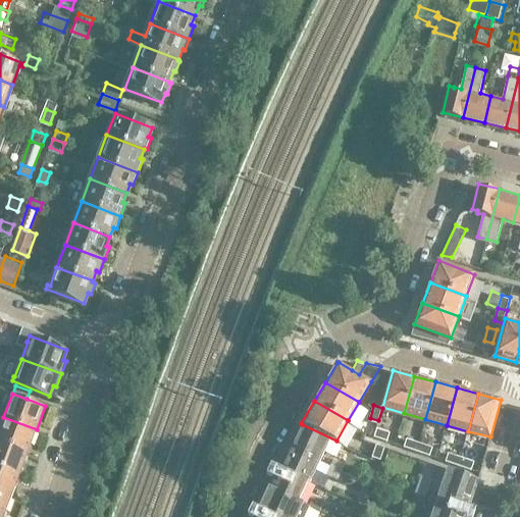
[(3,417),(0,426),(0,441),(29,451),(37,429),(3,417)]
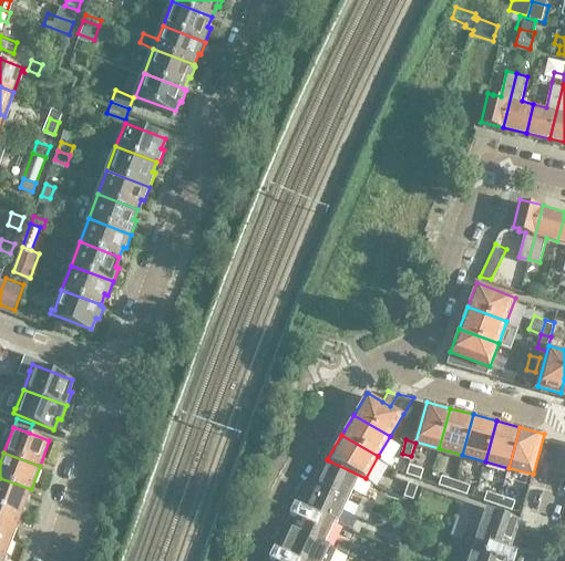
[(360,476),(328,460),(318,482),(350,497),(360,476)]
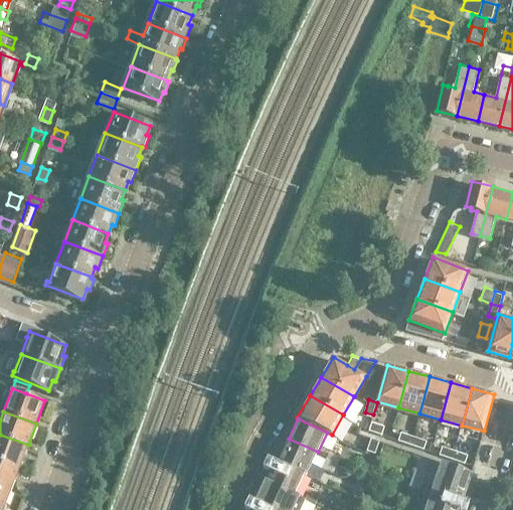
[(382,433),(385,425),(372,419),(369,429),(382,433)]
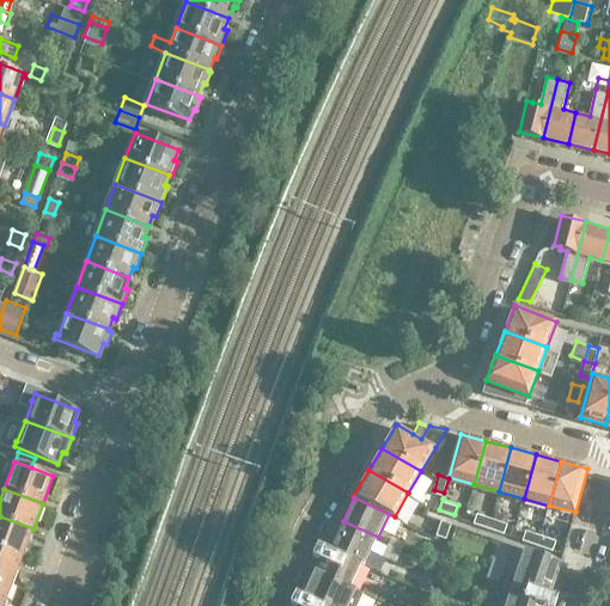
[(493,516),(477,512),(475,521),(489,526),(493,516)]
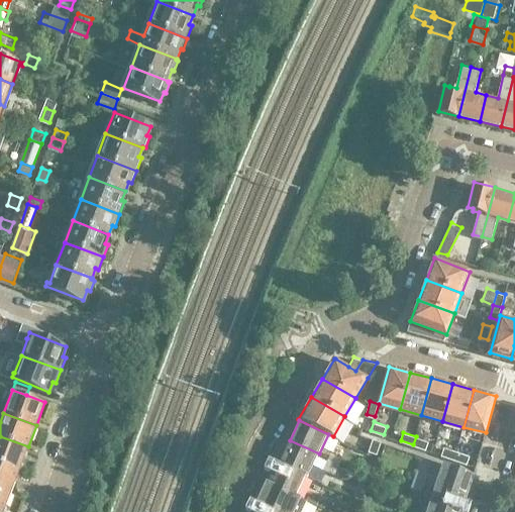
[(0,436),(0,462),(19,470),(28,446),(0,436)]
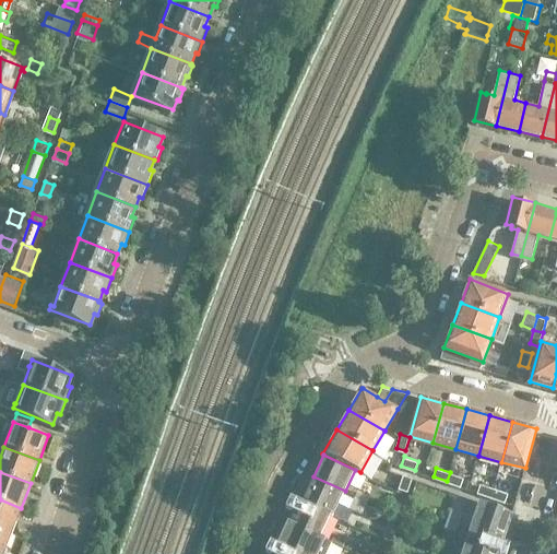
[(447,481),(461,486),(464,476),(450,472),(447,481)]
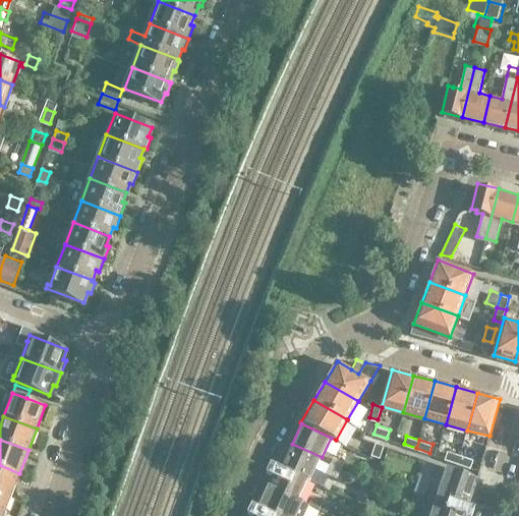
[(371,454),(381,457),(385,444),(377,441),(371,454)]
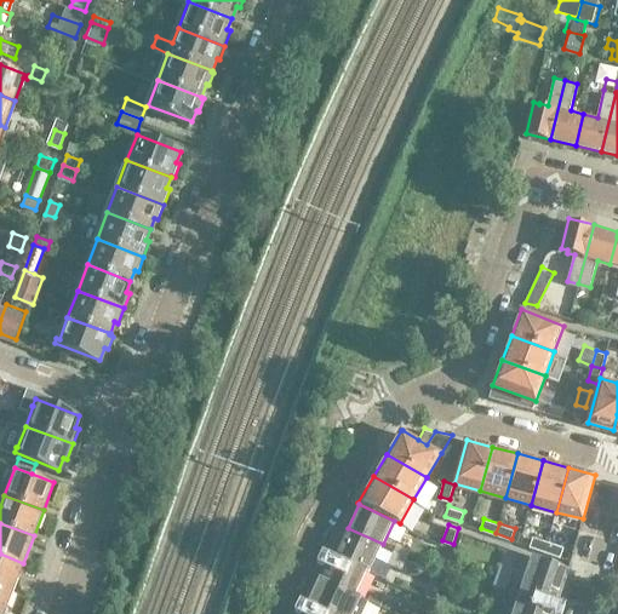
[(333,551),(332,551),(367,568),(371,571),(383,544),(348,528),(337,552),(333,551)]
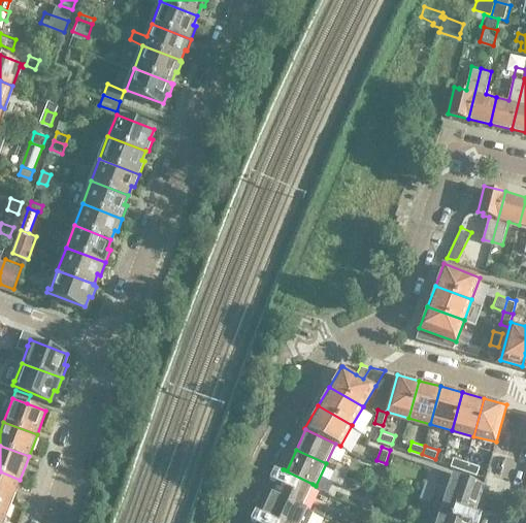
[(467,460),(454,456),(451,464),(464,468),(467,460)]
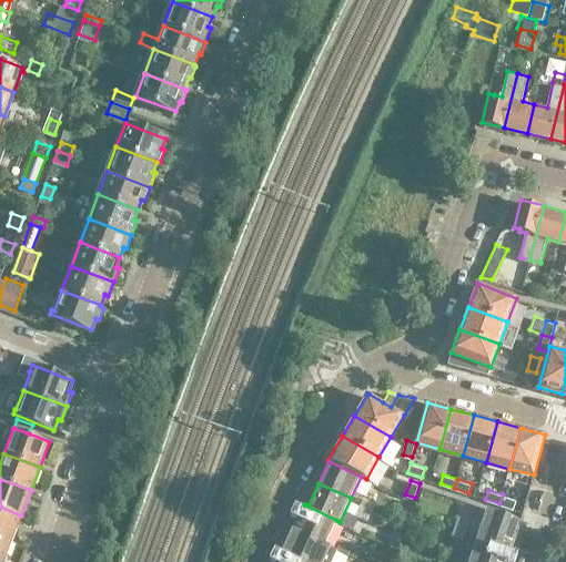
[(499,503),(514,509),(517,500),(503,494),(499,503)]
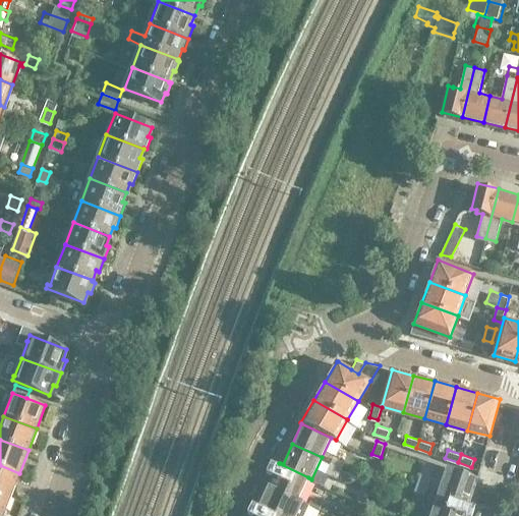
[(334,455),(331,463),(342,468),(346,461),(334,455)]
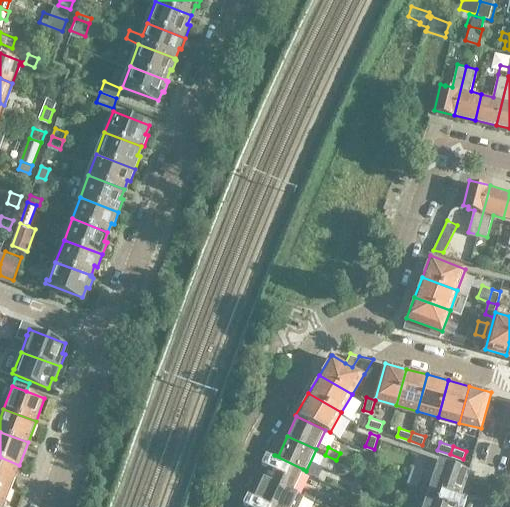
[(274,455),(265,476),(294,489),(303,469),(274,455)]
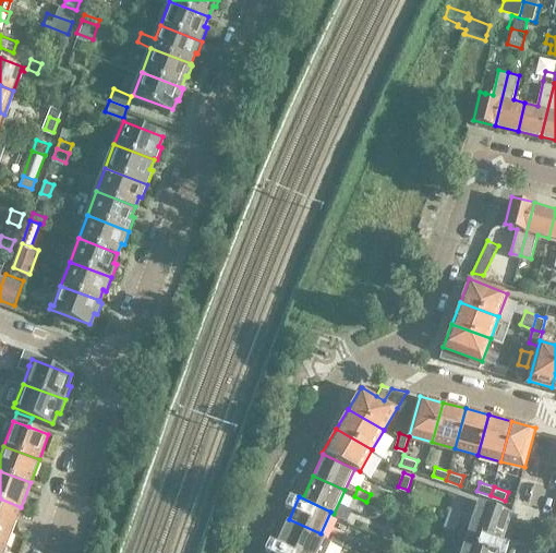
[(366,503),(354,496),(350,505),(362,511),(366,503)]
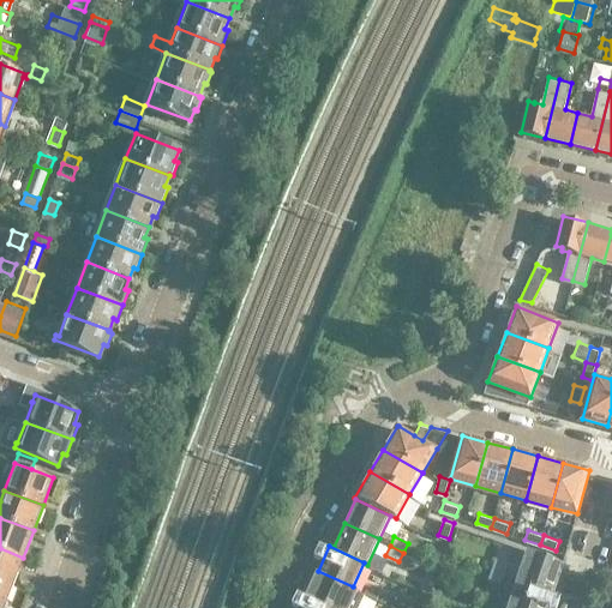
[(0,548),(0,577),(15,583),(23,558),(0,548)]
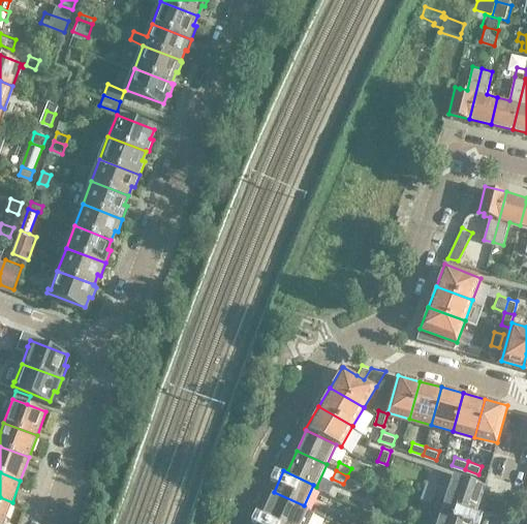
[(454,472),(446,494),(478,504),(486,484),(477,481),(454,472)]
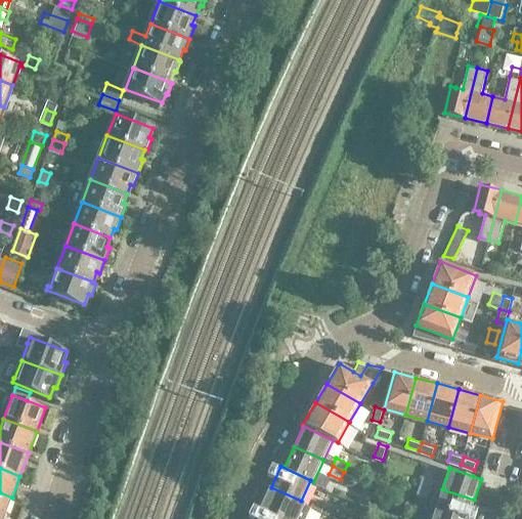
[(435,479),(423,475),(420,483),(432,487),(435,479)]
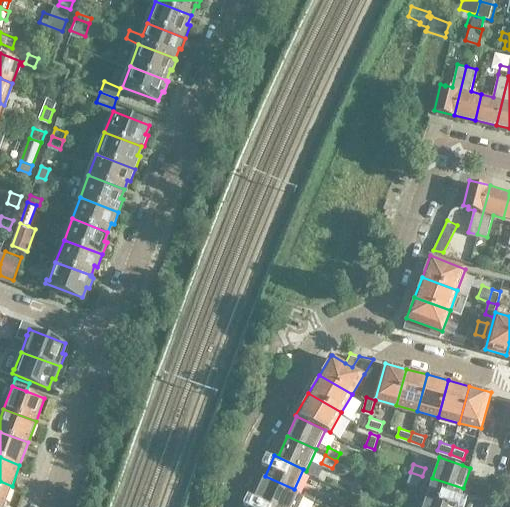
[(422,476),(409,472),(407,480),(420,484),(422,476)]
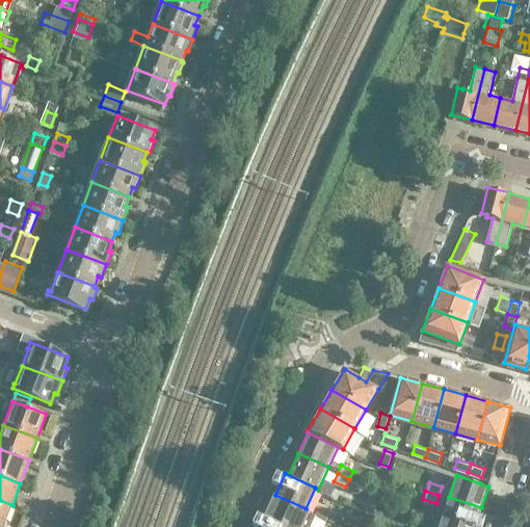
[(275,495),(265,517),(290,526),(296,526),(306,508),(275,495)]
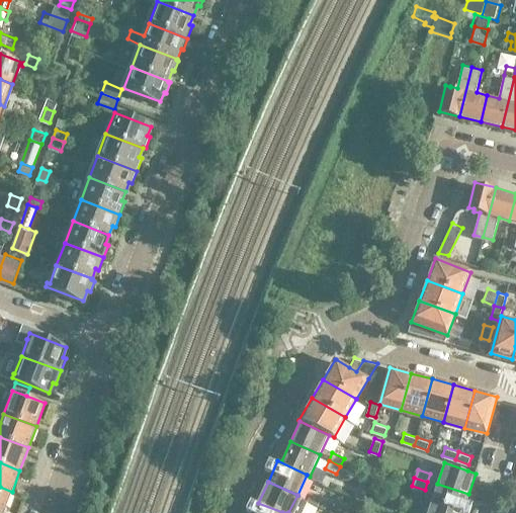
[(437,484),(431,504),(456,512),(462,512),(468,494),(437,484)]
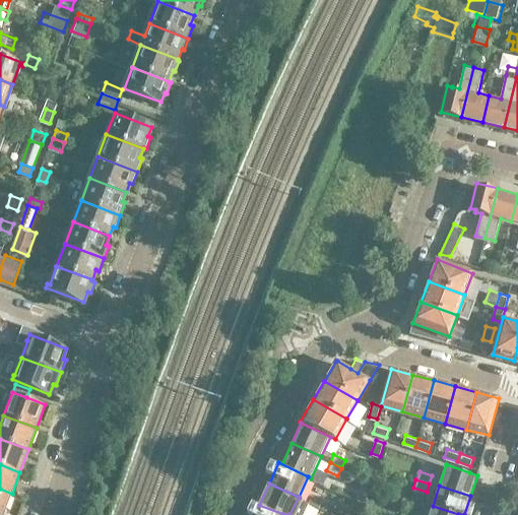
[(0,489),(0,514),(1,514),(3,514),(12,494),(0,489)]
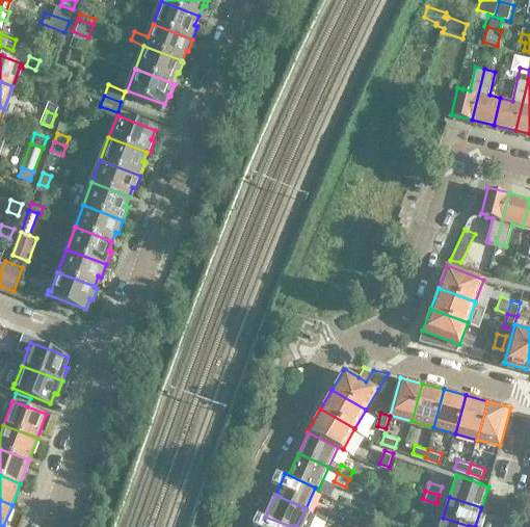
[(316,515),(326,520),(330,511),(320,506),(316,515)]
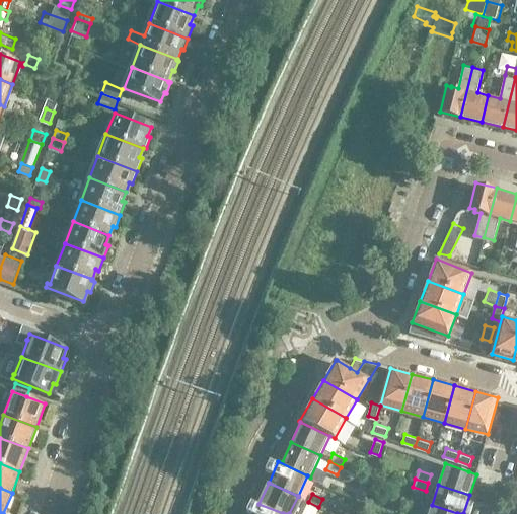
[(322,499),(319,505),(326,509),(329,502),(322,499)]
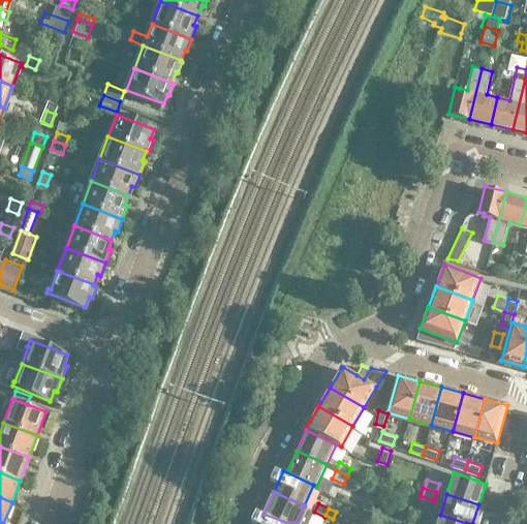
[(288,523),(264,514),(258,523),(288,523)]
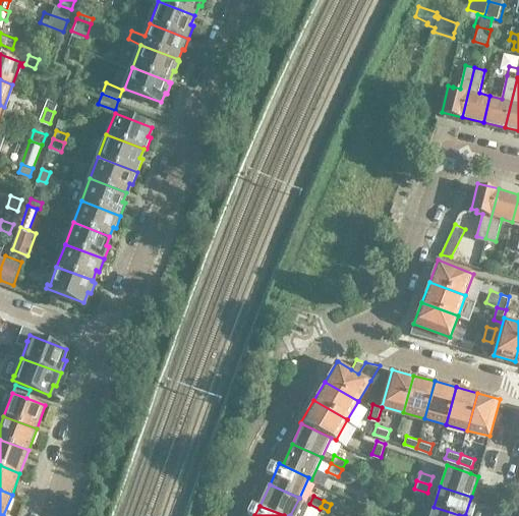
[(459,515),(434,507),(429,515),(459,515)]
